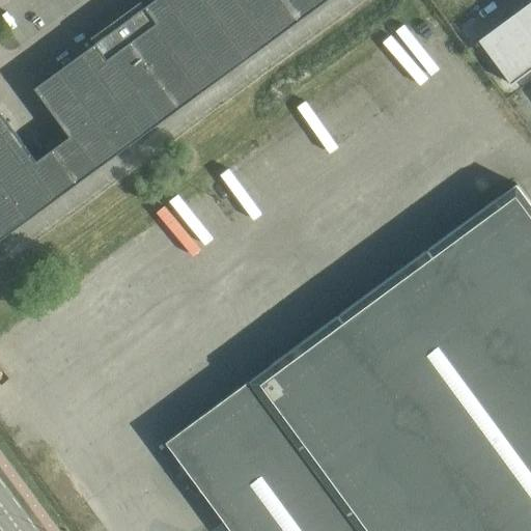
[(70,136),(36,161),(62,195),(327,0),(154,0),(145,6),(141,1),(91,38),(95,44),(34,88),(70,136)]
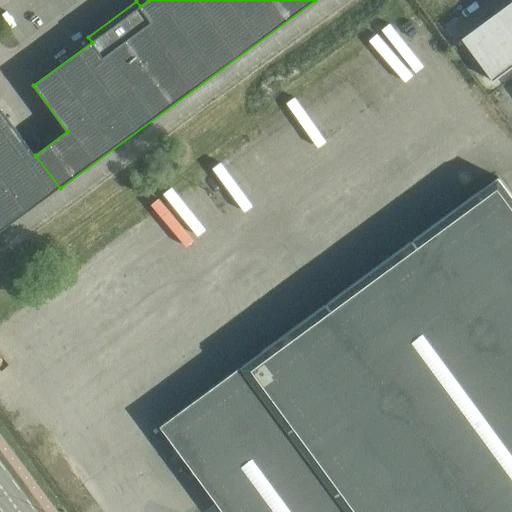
[(511,0),(462,39),(492,80),(511,65),(511,0)]
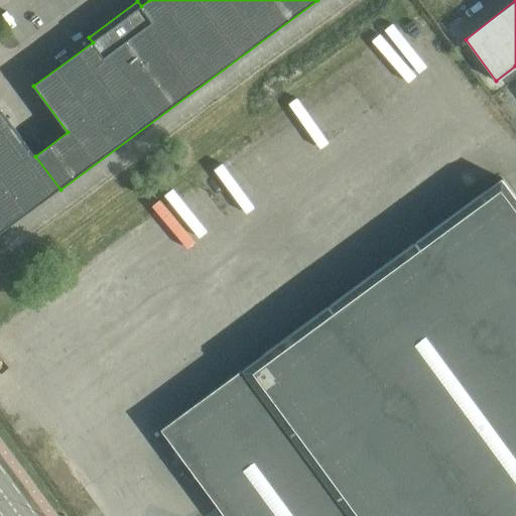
[(0,107),(0,210),(11,226),(60,189),(35,156),(0,107)]
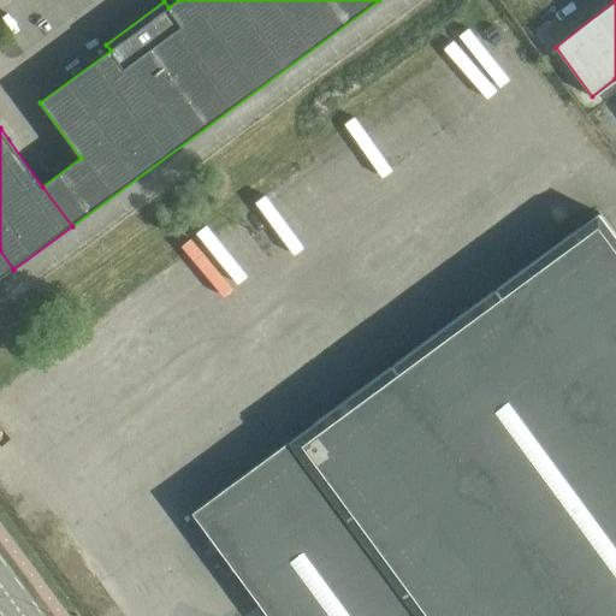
[(615,615),(615,235),(599,213),(193,513),(268,615),(615,615)]
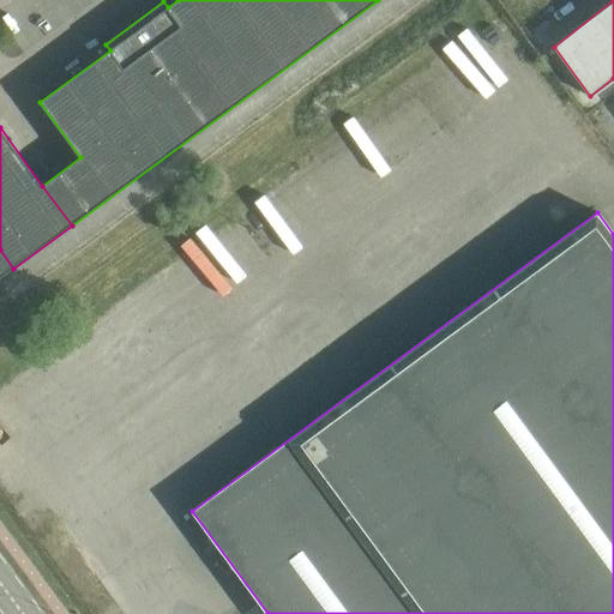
[(0,277),(13,269),(0,250),(0,277)]
